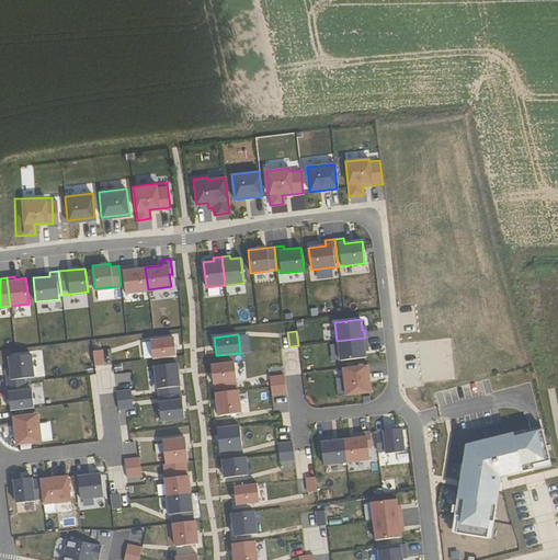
[(175,355),(173,338),(149,340),(151,358),(175,355)]
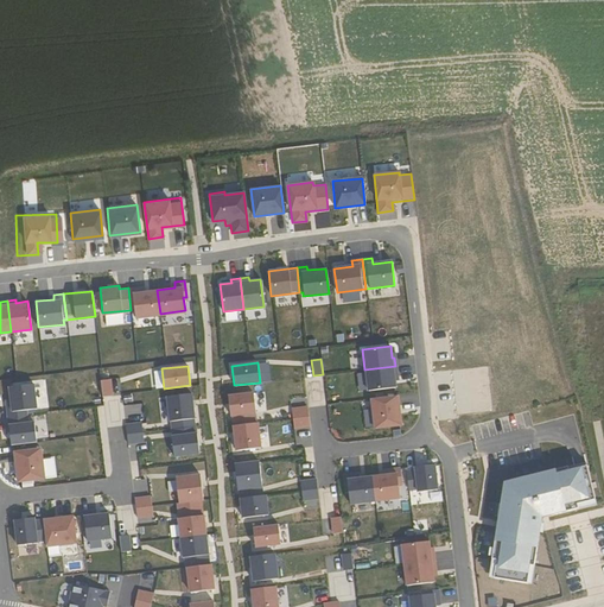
[(395,366),(364,370),(368,390),(395,387),(394,375),(396,374),(395,366)]
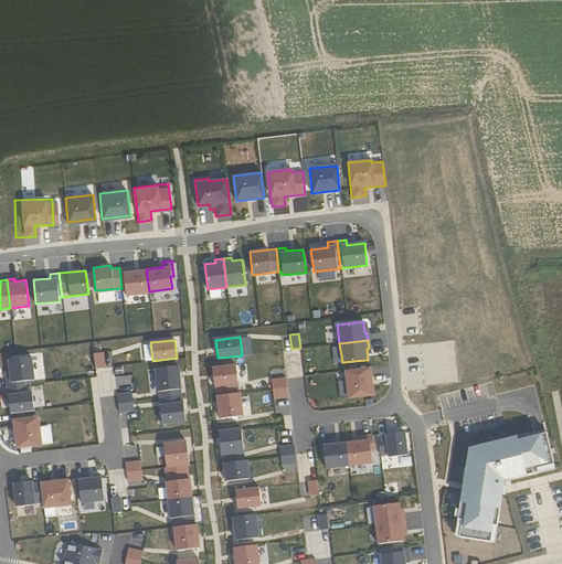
[(104,366),(102,351),(93,352),(94,368),(104,366)]
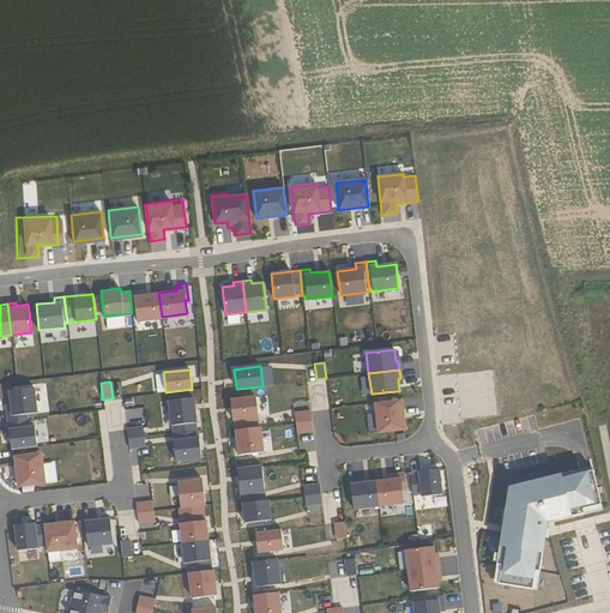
[(36,412),(34,386),(10,389),(11,407),(5,408),(7,419),(32,415),(32,413),(36,412)]
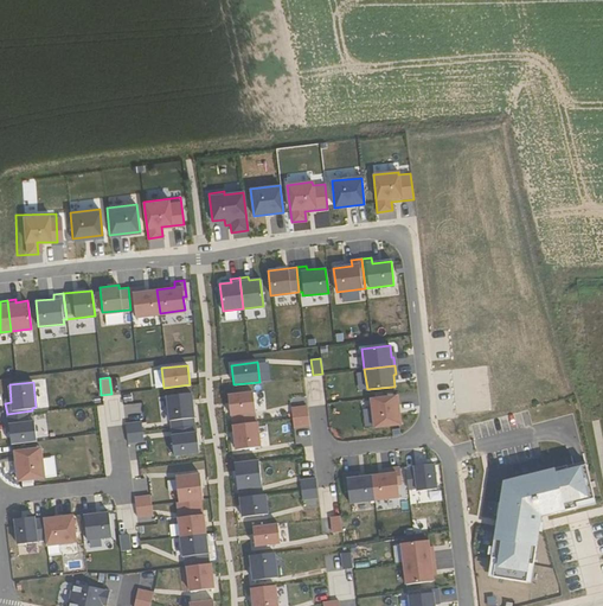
[(194,425),(191,391),(166,395),(170,427),(194,425)]
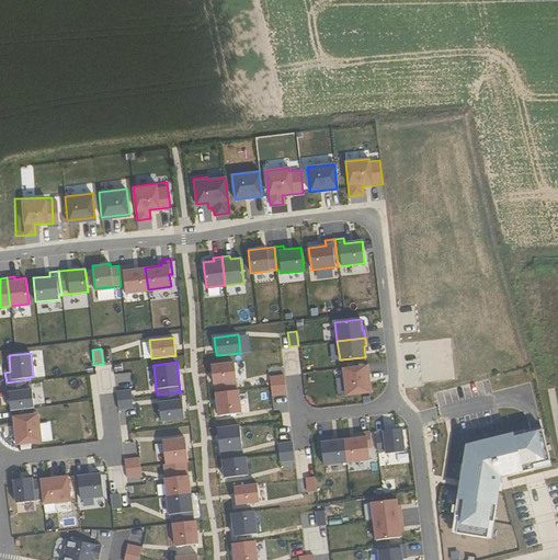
[(215,391),(237,389),(234,362),(209,364),(213,391),(215,391)]
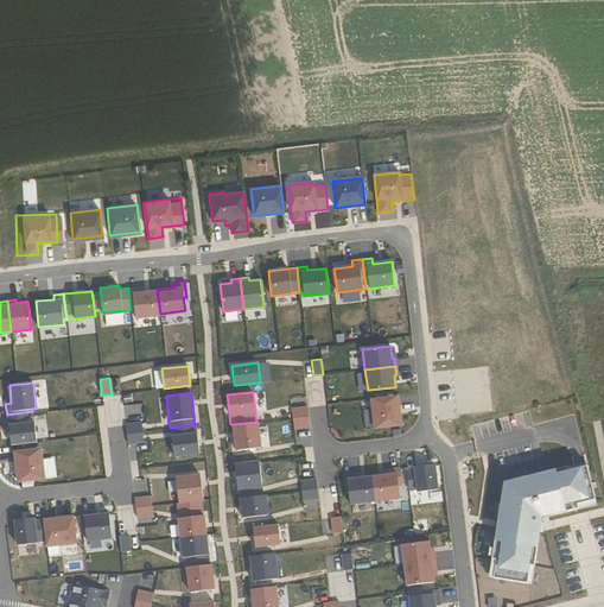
[(400,425),(396,394),(370,398),(374,428),(400,425)]
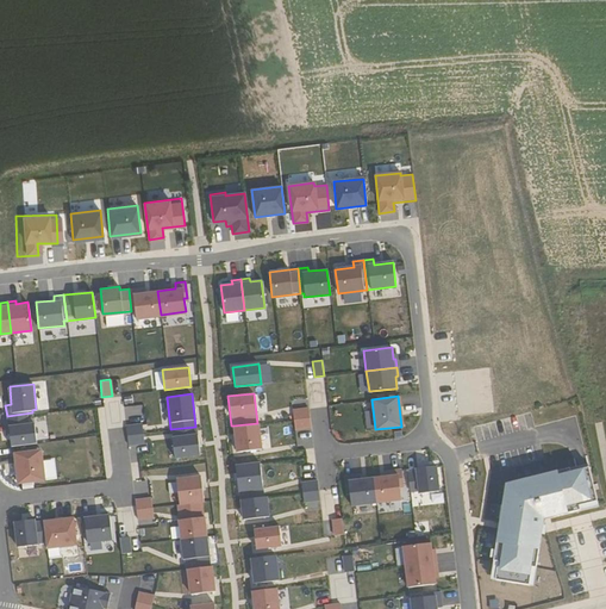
[(120,406),(123,420),(137,417),(135,404),(120,406)]
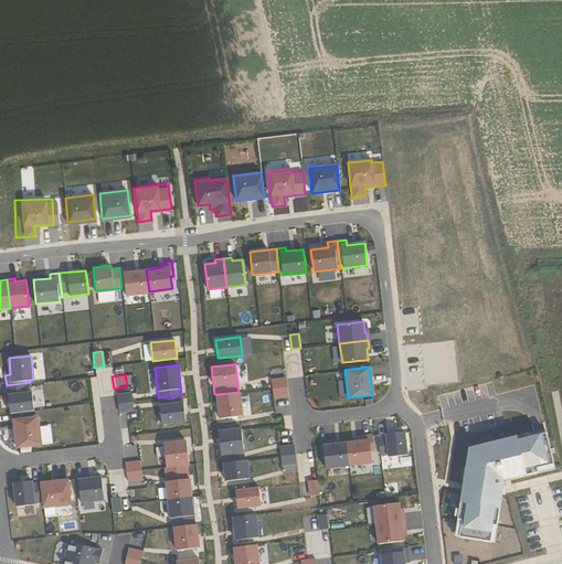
[(271,387),(286,386),(285,378),(269,379),(271,387)]
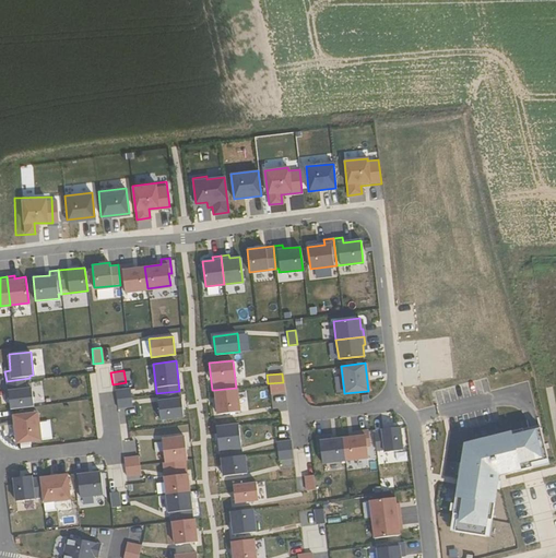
[(30,378),(7,381),(9,407),(33,405),(30,378)]
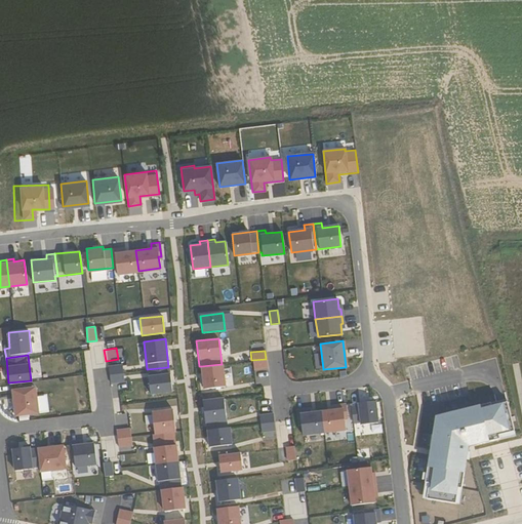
[(266,359),(251,360),(252,368),(267,367),(266,359)]
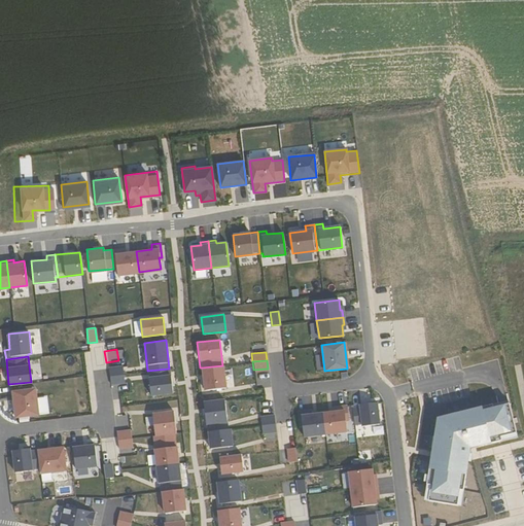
[(124,374),(123,365),(108,367),(109,376),(124,374)]
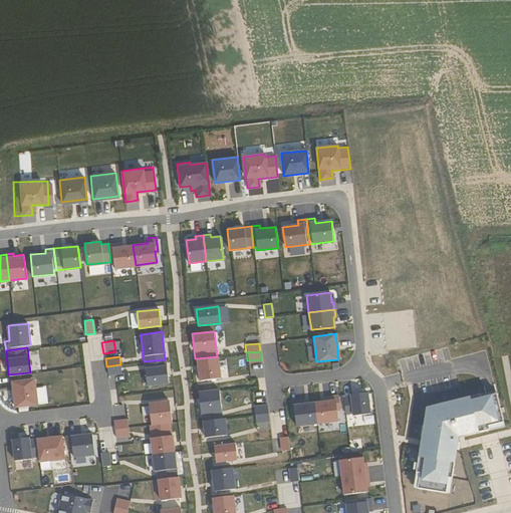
[(217,356),(197,358),(199,379),(220,377),(217,356)]
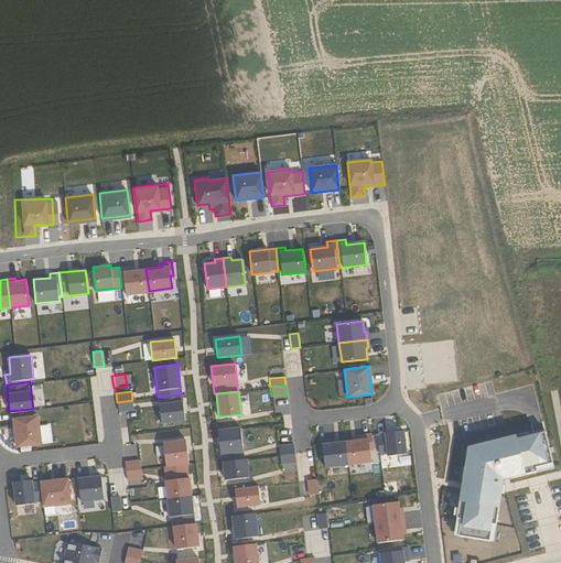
[(158,397),(160,422),(184,419),(181,393),(181,394),(158,397)]
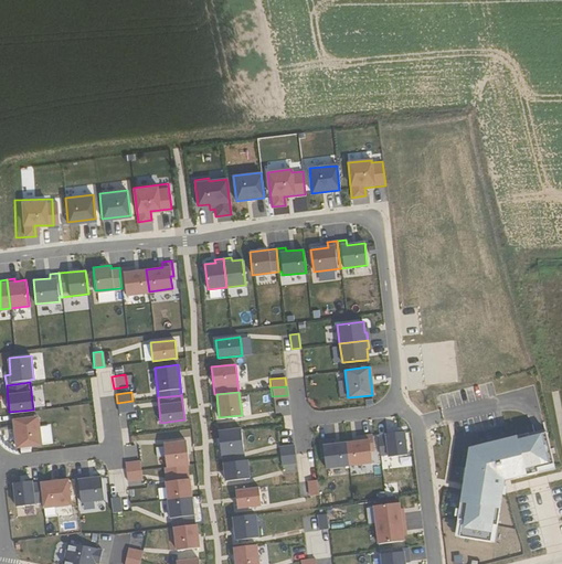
[(133,401),(117,403),(118,412),(134,410),(133,401)]
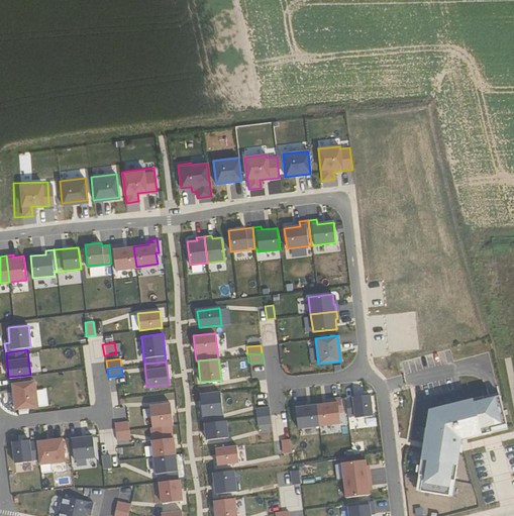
[(37,406),(34,381),(11,383),(14,408),(37,406)]
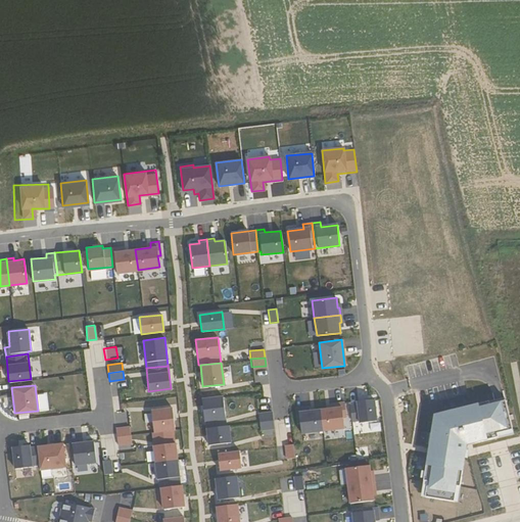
[(222,396),(201,398),(203,420),(225,418),(222,396)]
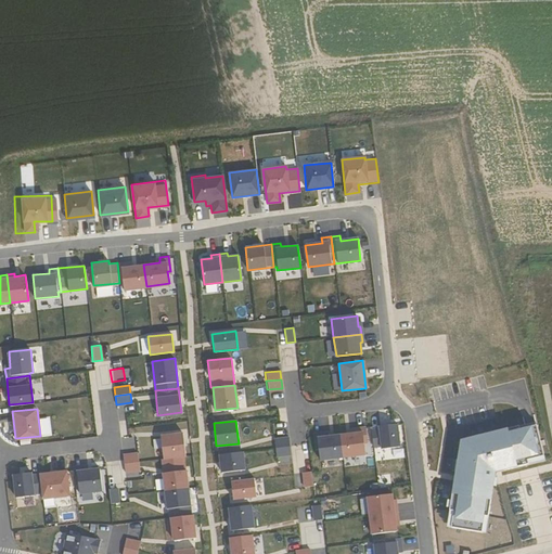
[(543,460),(533,422),(458,441),(447,526),(486,532),(493,486),(489,485),(490,478),(495,478),(496,472),(543,460)]
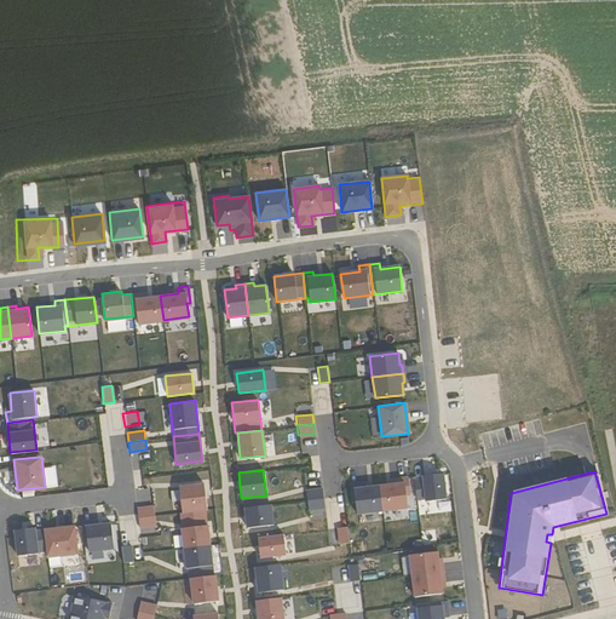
[(442,473),(413,476),(415,499),(424,498),(425,502),(444,499),(442,473)]
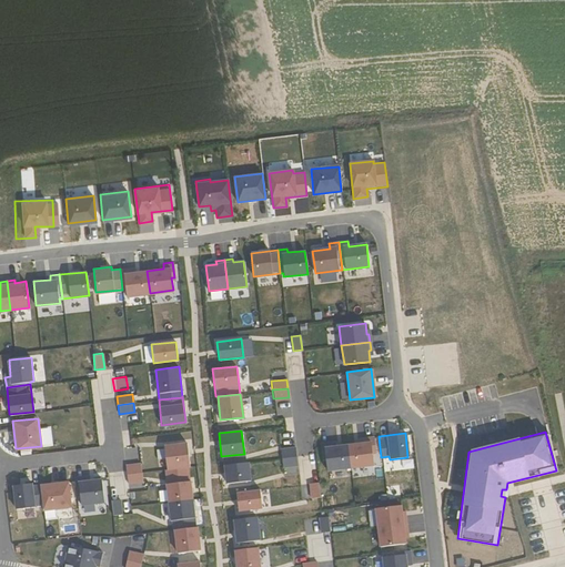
[(362,444),(346,445),(350,467),(373,464),(373,458),(381,457),(379,436),(362,438),(362,444)]
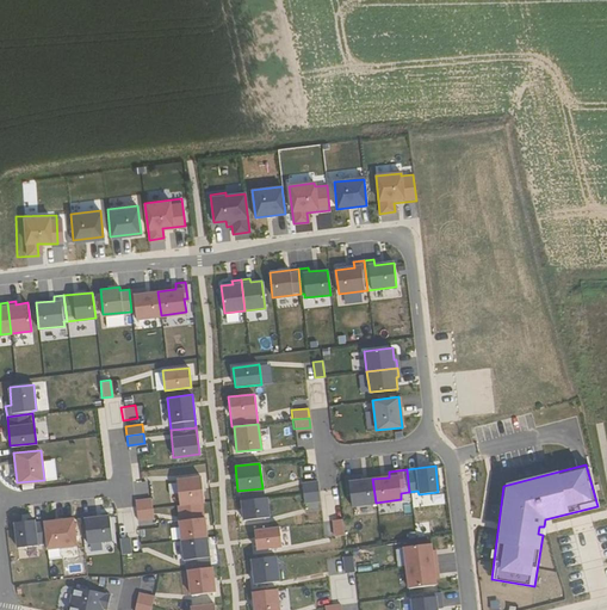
[(355,475),(344,476),(346,494),(348,494),(350,506),(376,503),(372,479),(355,481),(355,475)]
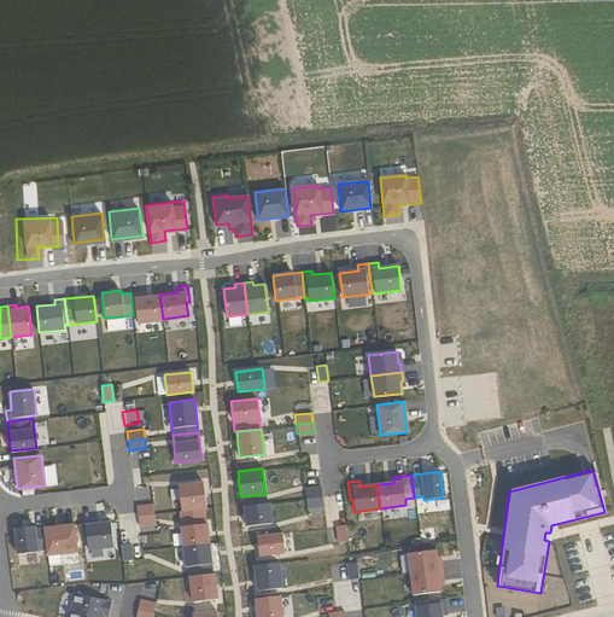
[(203,482),(177,484),(181,510),(204,507),(205,507),(203,482)]
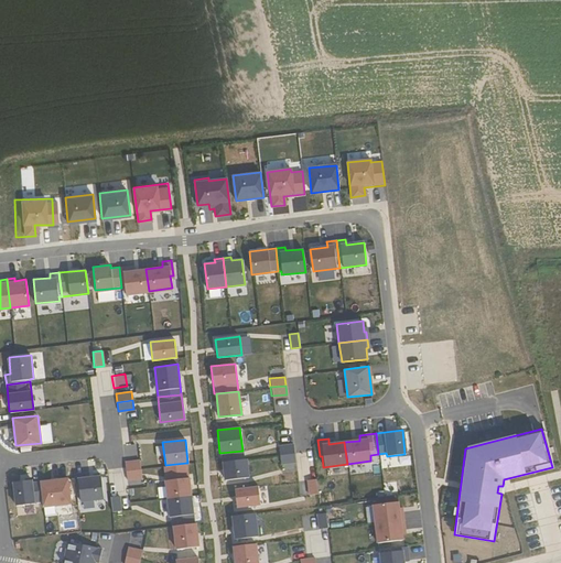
[(292,444),(278,445),(279,454),(293,453),(292,444)]
